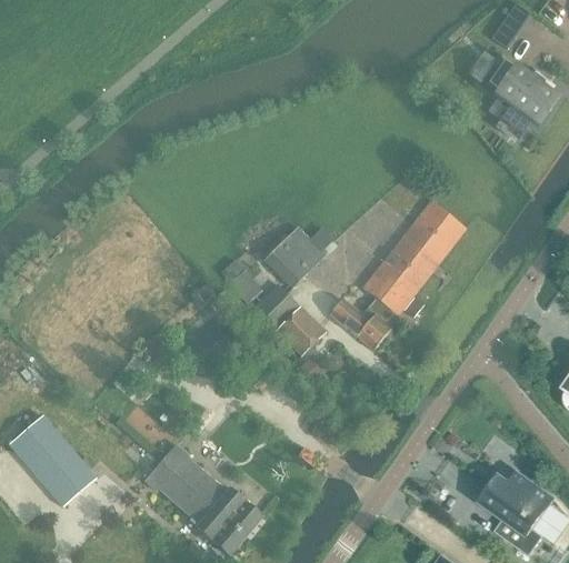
[(505,57),(488,80),(499,88),(495,93),(509,103),(530,119),(538,123),(559,94),(542,83),(543,81),(533,73),(531,76),(505,57)]
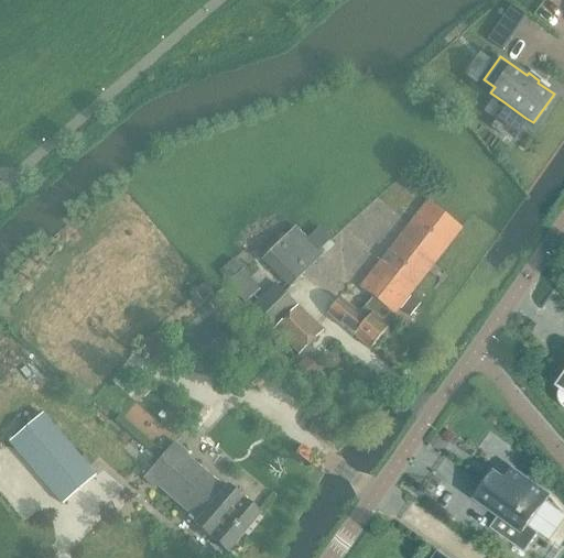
[(426,197),(359,283),(372,294),(390,308),(393,310),(462,223),(426,197)]
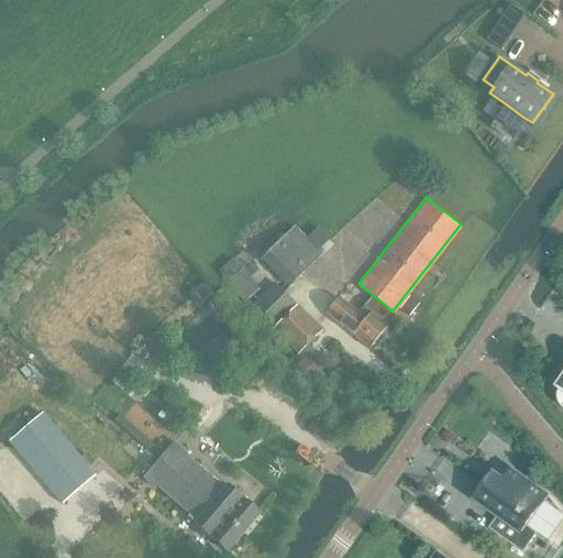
[(288,283),(322,251),(295,222),(261,255),(288,283)]
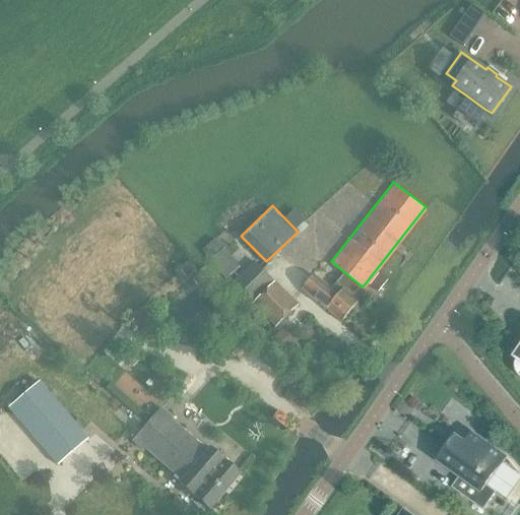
[(240,263),(222,246),(220,248),(212,239),(200,250),(226,276),(240,263)]
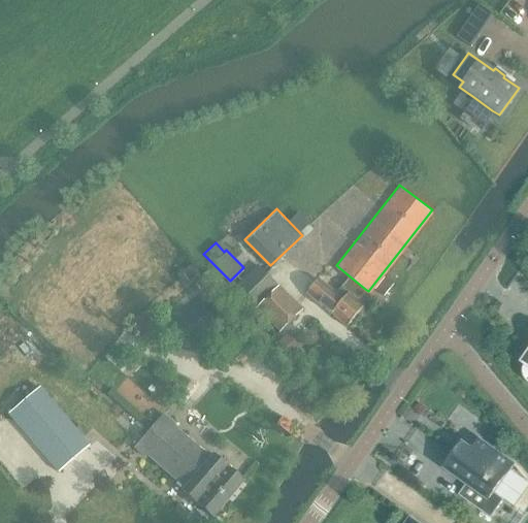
[(302,306),(258,262),(234,285),(255,306),(256,304),(279,328),(302,306)]
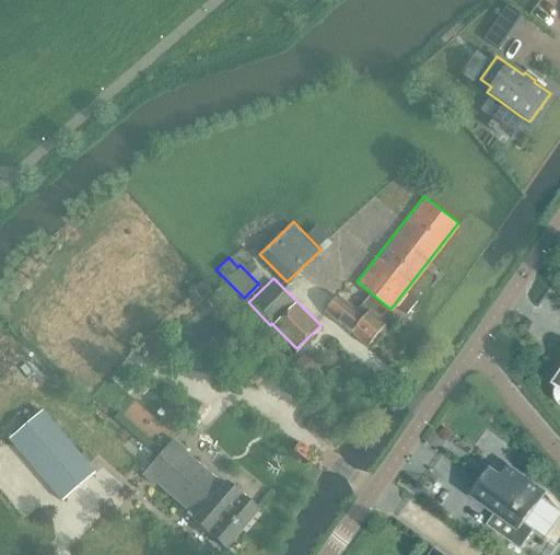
[(407,311),(416,299),(407,291),(397,303),(407,311)]
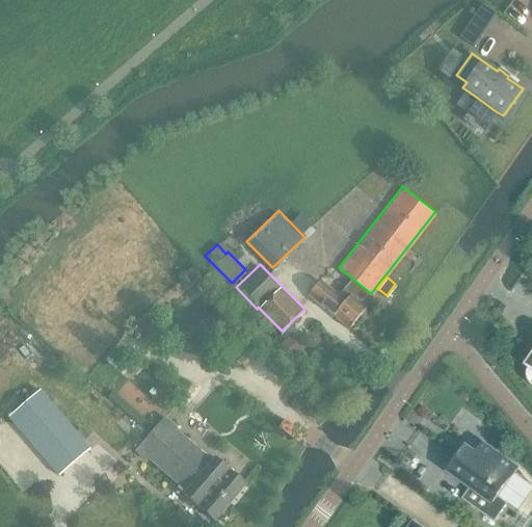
[(320,278),(309,291),(348,326),(366,305),(361,300),(368,291),(351,278),(344,286),(338,293),(320,278)]
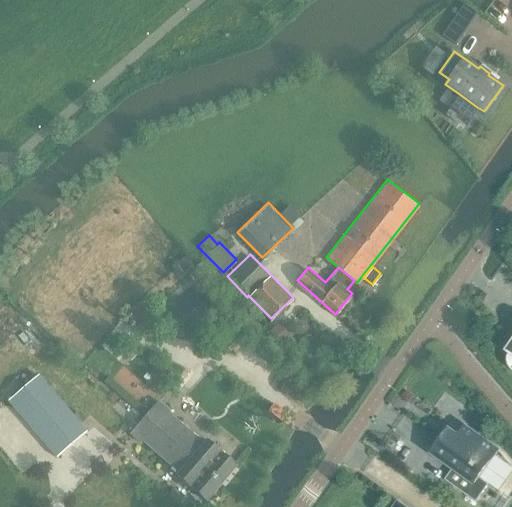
[(292,331),(281,319),(270,329),(281,341),(292,331)]
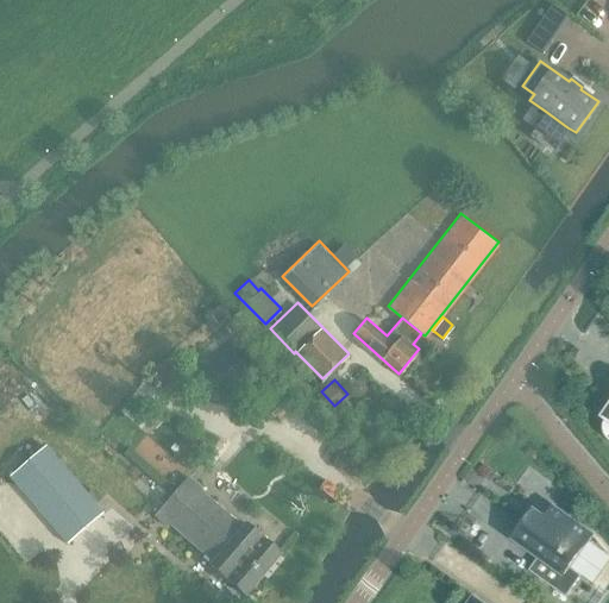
[(102,510),(45,443),(10,473),(68,541),(102,510)]
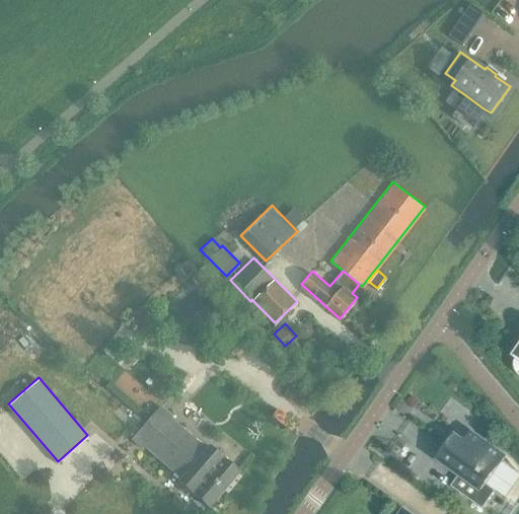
[(206,447),(169,416),(171,414),(160,405),(147,420),(224,487),(239,469),(209,444),(206,447)]
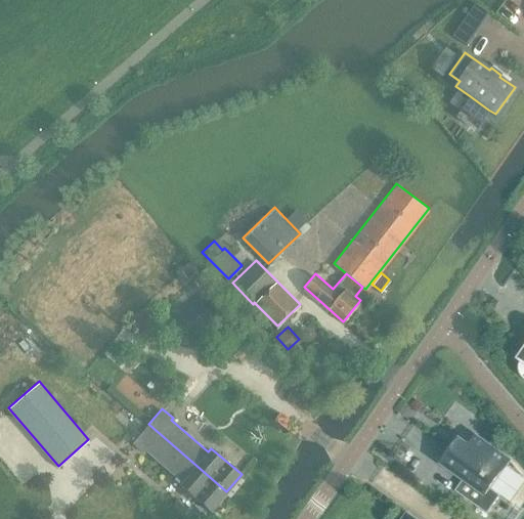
[(226,491),(148,424),(134,441),(144,450),(146,448),(183,480),(180,484),(211,510),(226,491)]
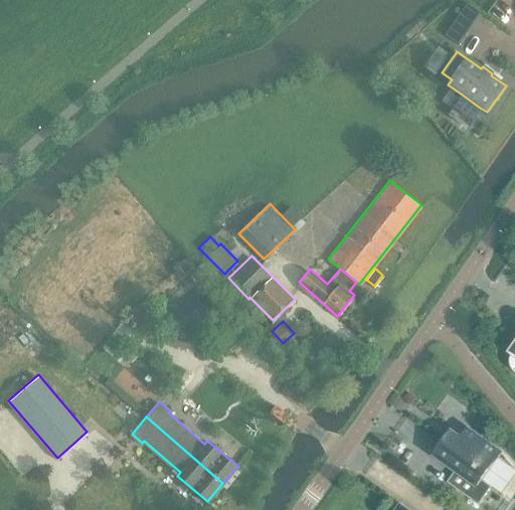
[(482,476),(501,450),(468,427),(461,436),(452,429),(435,452),(456,467),(448,478),(479,501),(492,482),(482,476)]
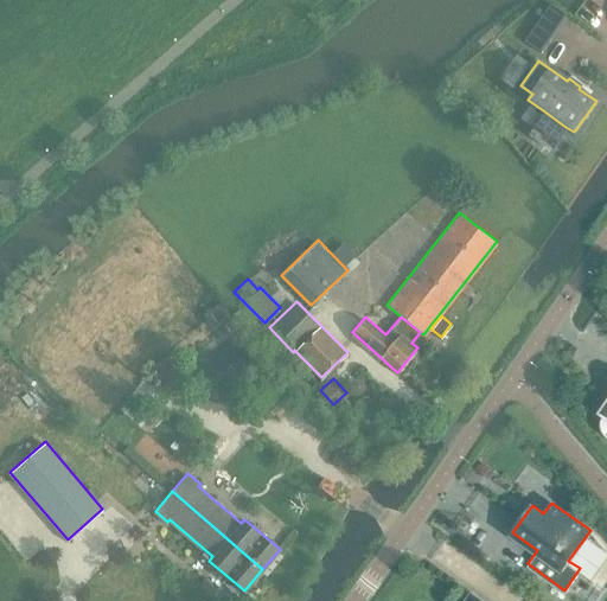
[(486,600),(472,590),(464,600),(486,600)]
